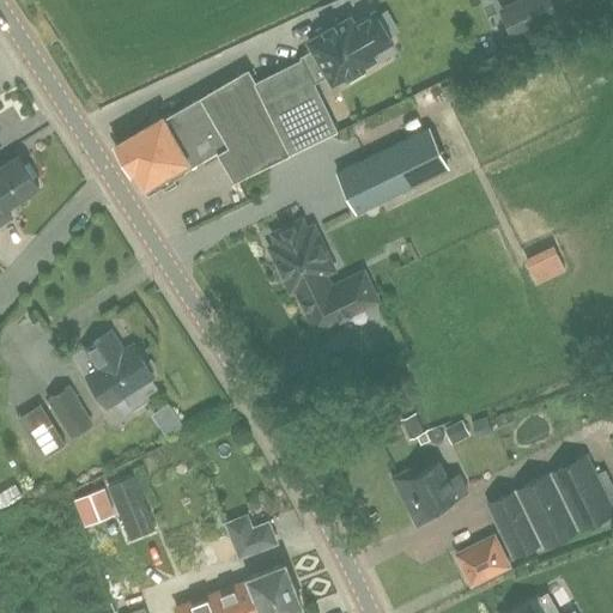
[(513,0),(499,6),(503,16),(513,37),(557,18),(548,0),(513,0)]
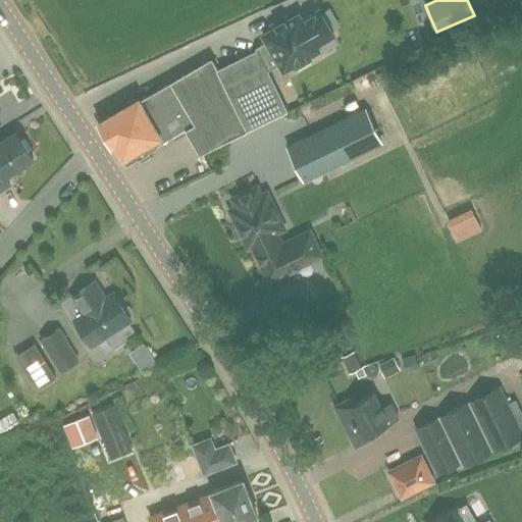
[(254,48),(256,50),(267,70),(278,64),(282,70),(293,64),(295,68),(309,60),(307,56),(317,50),(314,44),(330,35),(331,36),(332,35),(318,10),(317,10),(317,11),(301,20),(297,14),(286,20),(284,16),(270,25),(272,29),(262,35),(265,42),(254,48)]
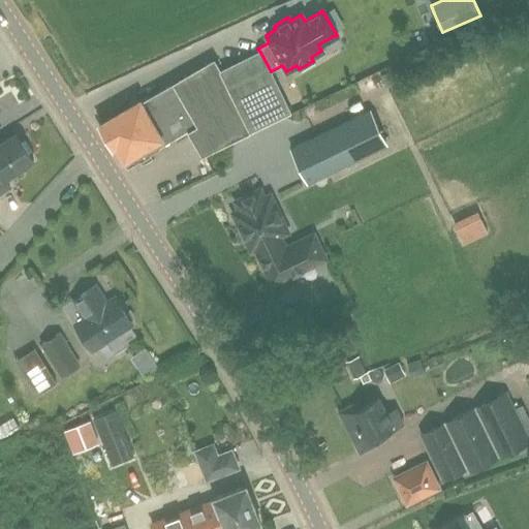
[(271,71),(259,51),(220,70),(214,60),(141,102),(138,100),(98,124),(113,147),(115,145),(126,165),(196,125),(211,151),(290,113),(271,71)]
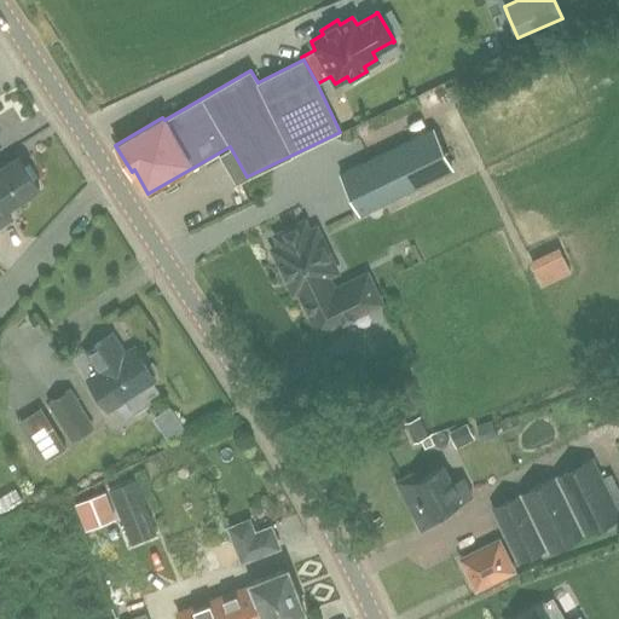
[(341,174),(359,212),(450,167),(432,131),(341,174)]
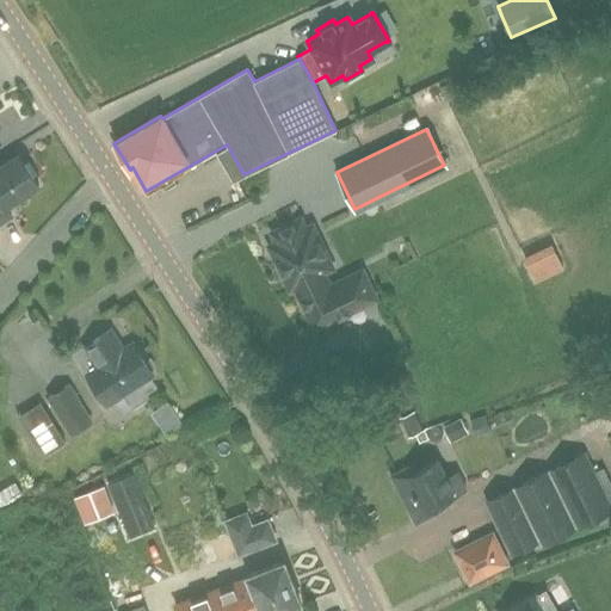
[(5,207),(37,185),(18,155),(0,166),(0,222),(11,216),(5,207)]
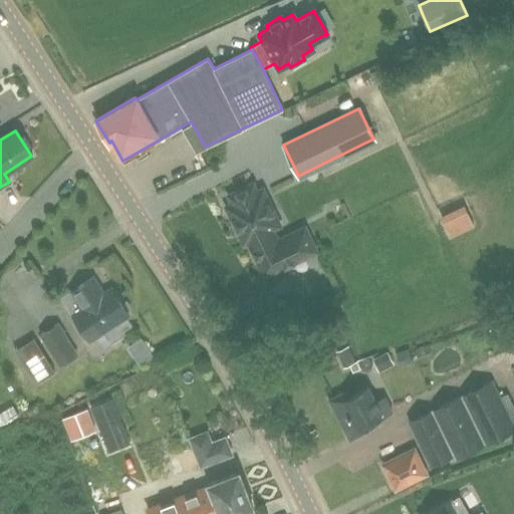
[(241,231),(263,277),(316,252),(304,226),(277,239),(273,231),(280,227),(265,194),(259,197),(252,183),(227,195),(231,203),(224,206),(237,233),(241,231)]
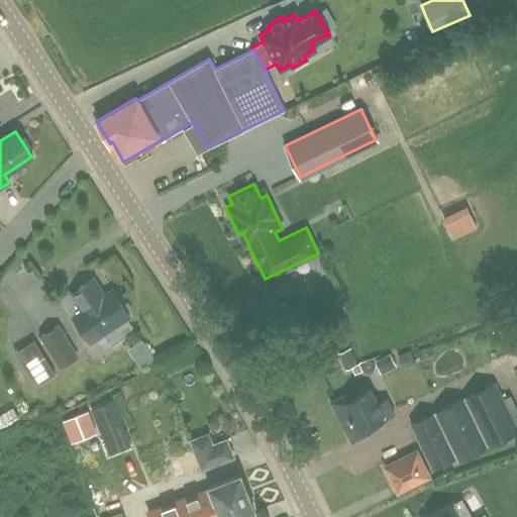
[(466,206),(442,217),(451,238),(476,227),(466,206)]
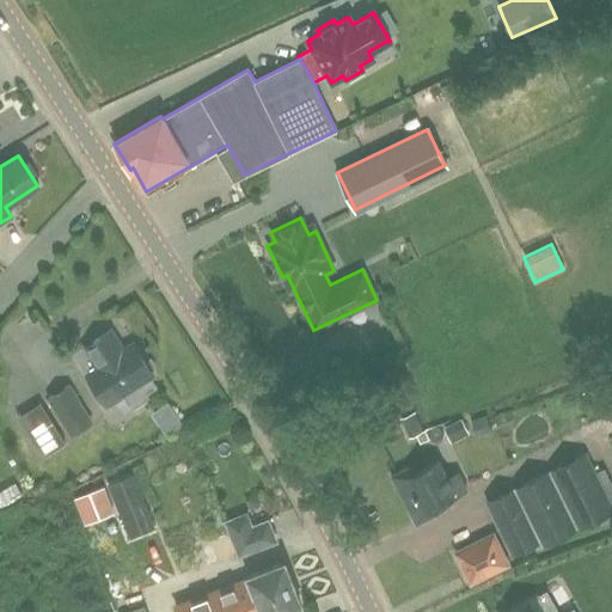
[(74,353),(105,404),(133,387),(139,397),(154,387),(148,378),(152,375),(133,344),(122,352),(109,331),(74,353)]
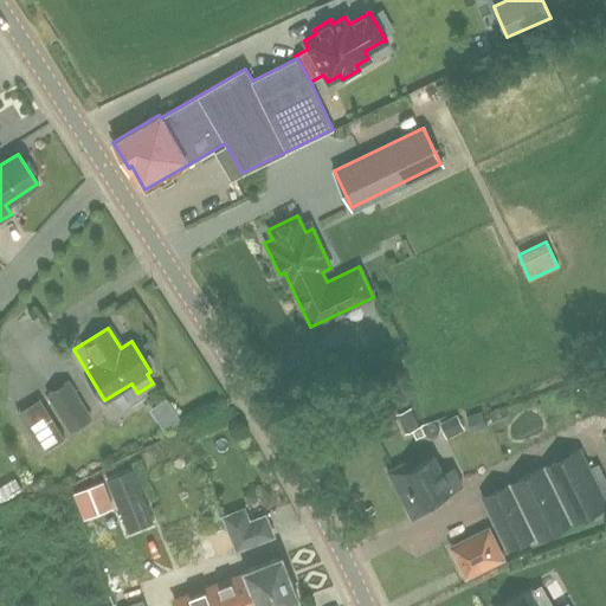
[(66,380),(46,392),(68,429),(88,417),(66,380)]
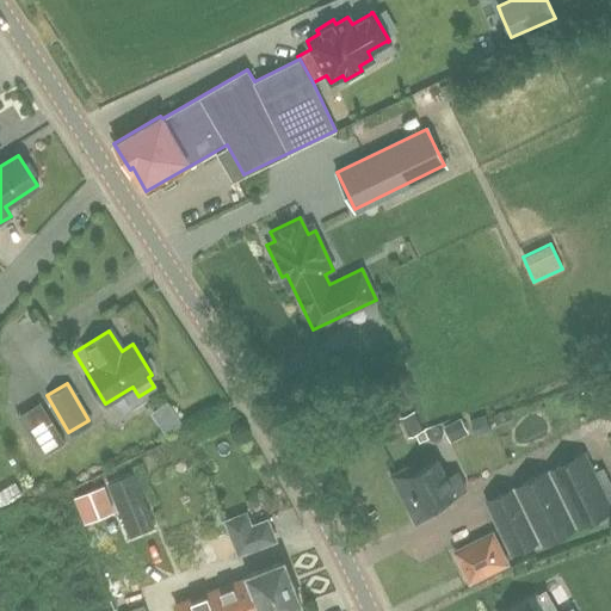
[(41,457),(71,442),(49,400),(19,415),(41,457)]
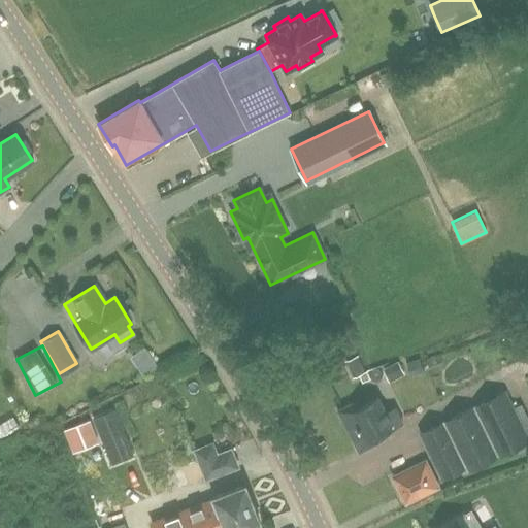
[(149,345),(134,353),(144,374),(160,368),(149,345)]
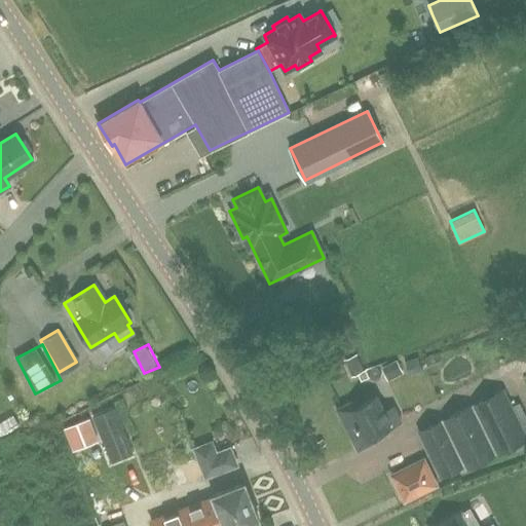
[(463,470),(495,454),(523,441),(499,392),(472,406),(417,433),(439,477),(461,465),(463,470)]
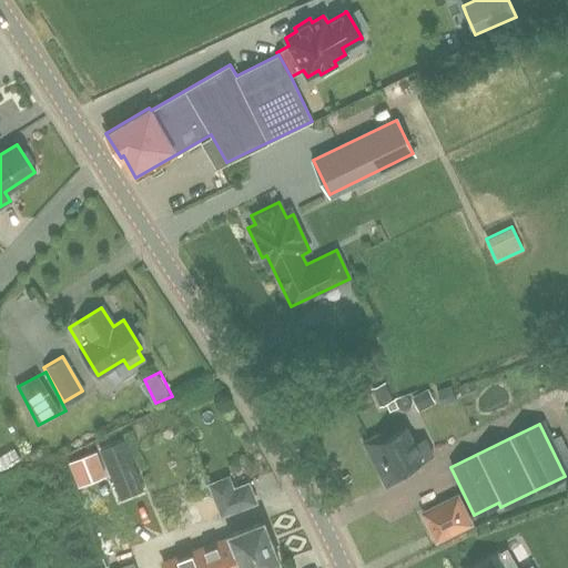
[(402,468),(432,454),(424,439),(414,445),(405,428),(386,438),(383,430),(362,440),(384,486),(405,476),(402,468)]
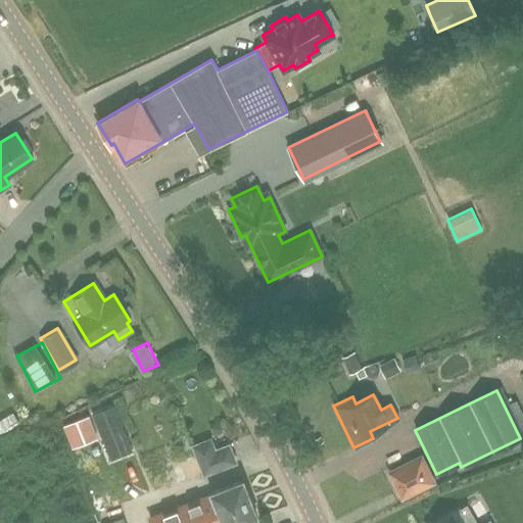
[(85,443),(76,420),(64,425),(73,447),(85,443)]
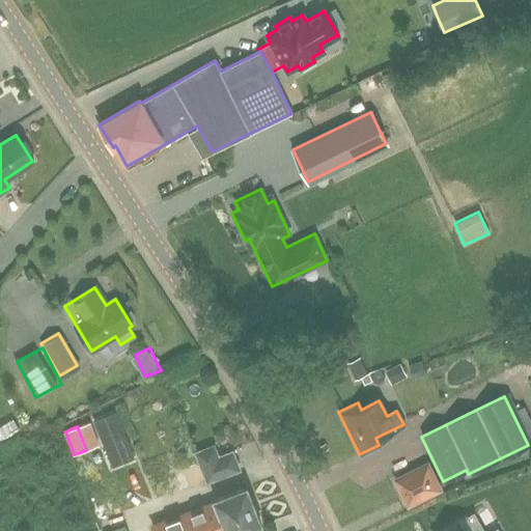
[(213,445),(195,452),(207,481),(240,468),(233,451),(218,457),(213,445)]
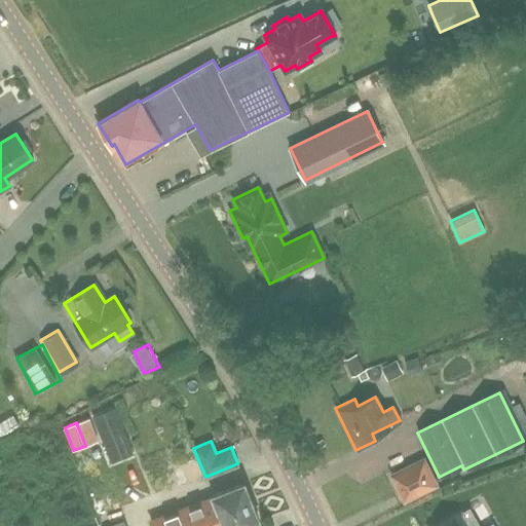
[(403,500),(434,485),(421,460),(391,475),(403,500)]
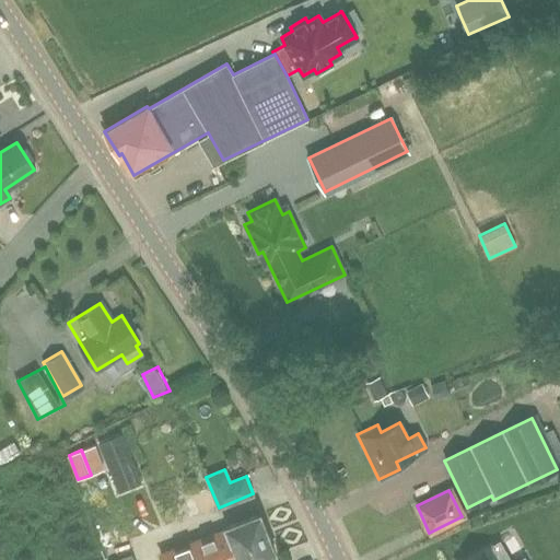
[(226,528),(234,548),(267,535),(259,514),(225,526),(226,528)]
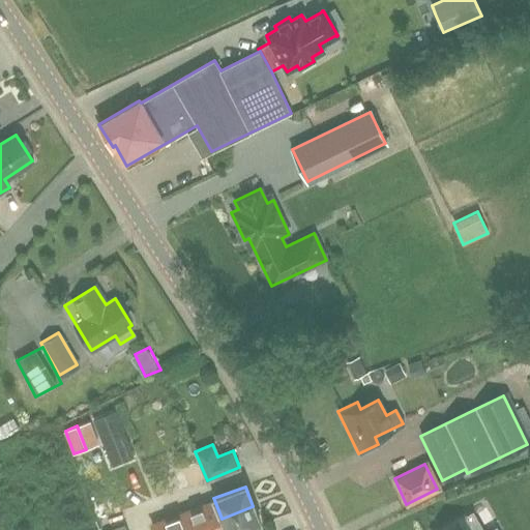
[(225,529),(222,519),(214,500),(151,524),(152,529),(225,529)]
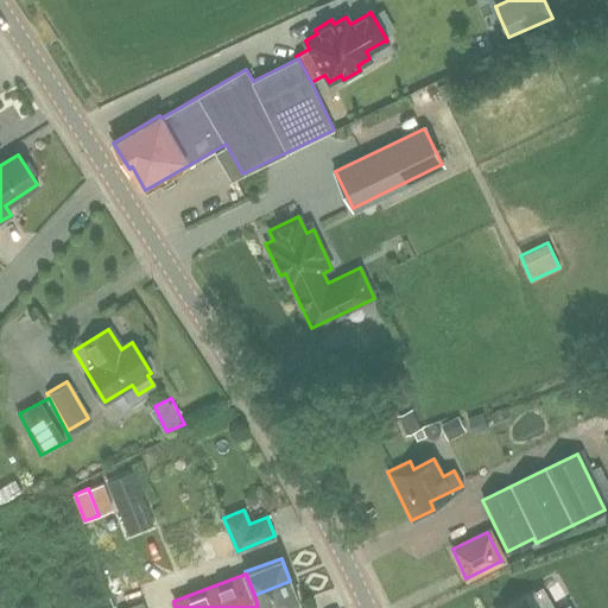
[(258,607),(295,607),(296,603),(298,602),(290,581),(254,595),(258,607)]
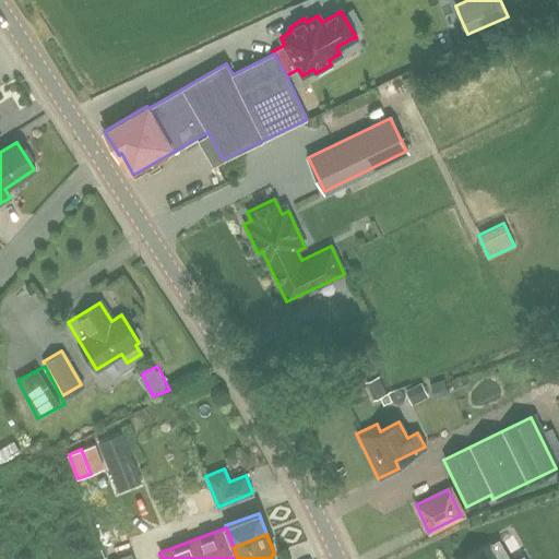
[(497,558),(489,544),(462,558),(497,558)]
